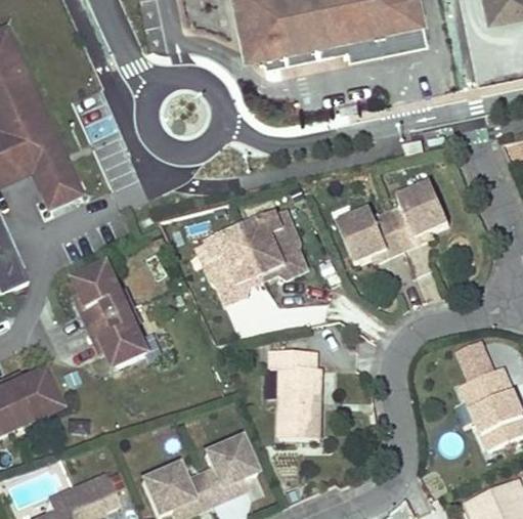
[(427,38),(419,0),(234,0),(243,35),(258,32),(261,48),(264,61),(346,45),(348,54),(427,38)]
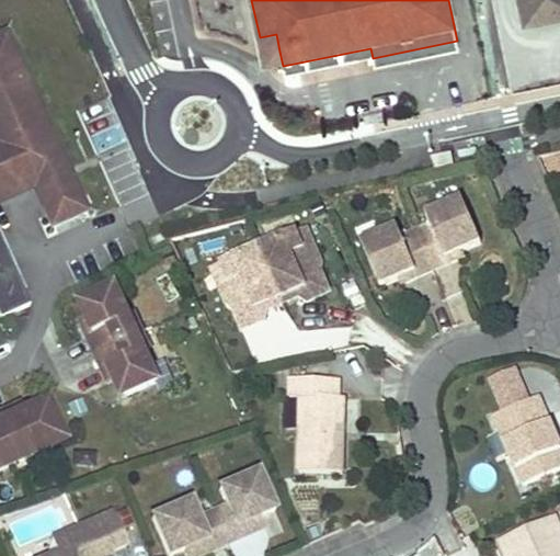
[(559,10),(559,0),(517,0),(521,19),(559,10)]
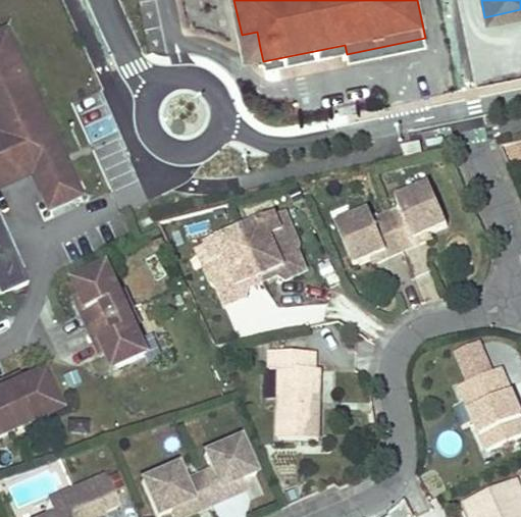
[(60,153),(3,29),(0,30),(0,292),(27,279),(0,218),(0,181),(32,166),(60,153)]
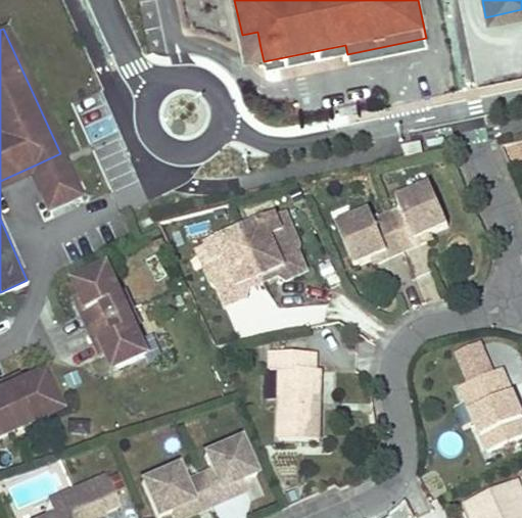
[(261,48),(257,32),(242,35),(245,51),(261,48)]
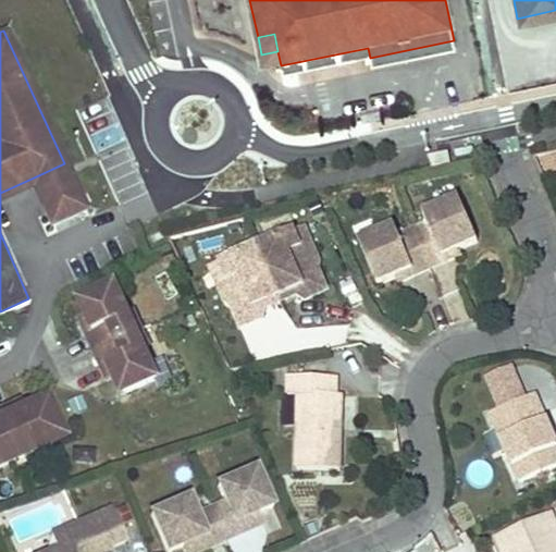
[(449,160),(447,147),(428,151),(430,164),(449,160)]
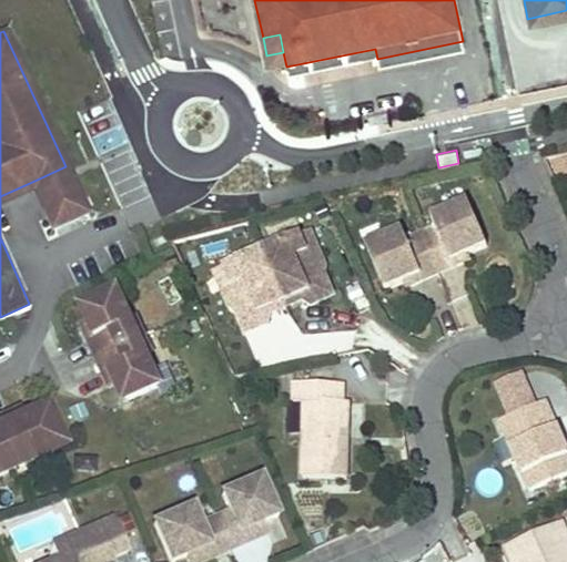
[(566,152),(548,156),(552,175),(566,172),(566,152)]
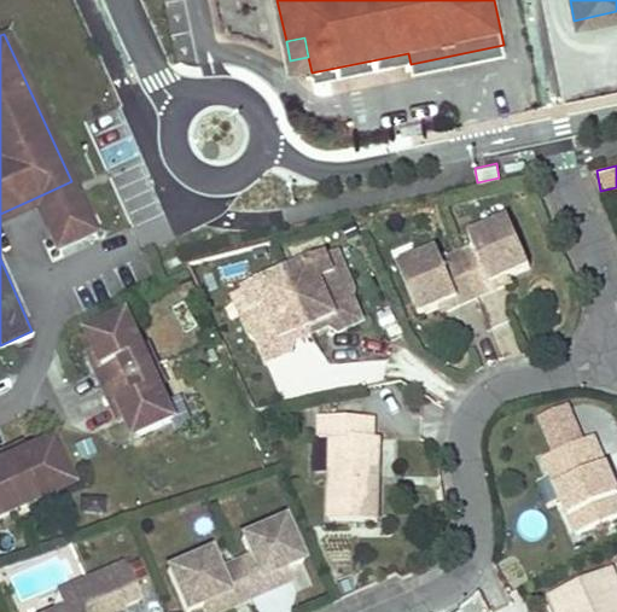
[(89,222),(71,181),(38,197),(57,237),(89,222)]
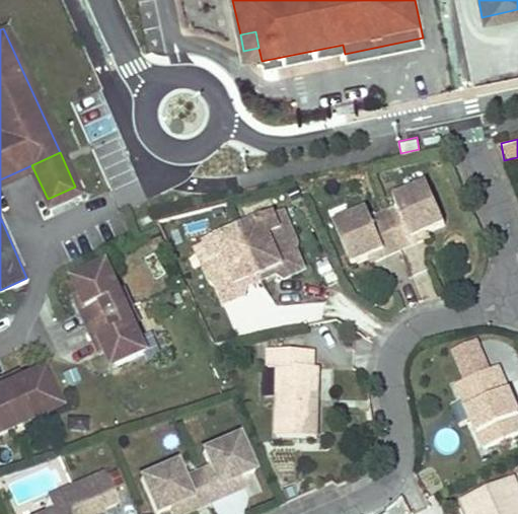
[(444,222),(427,179),(393,194),(397,205),(384,211),(399,246),(414,240),(412,236),(428,229),(444,222)]
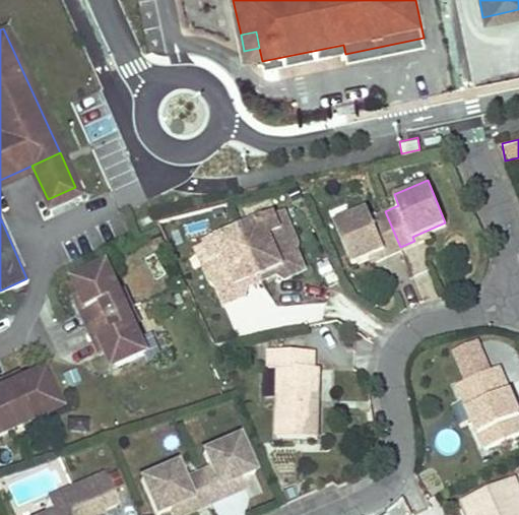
[(400,247),(385,211),(371,216),(367,205),(333,219),(351,262),(369,255),(384,249),(386,253),(400,247)]
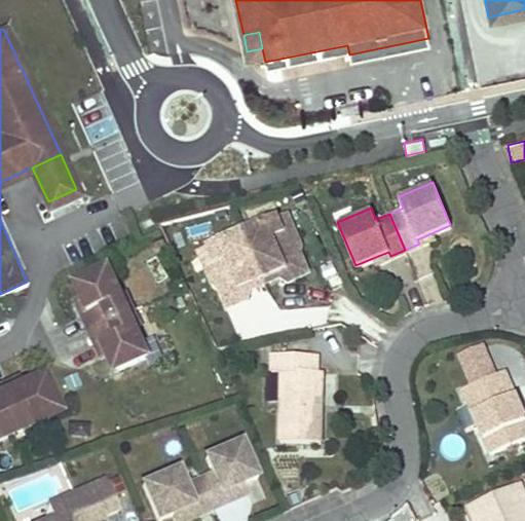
[(295,227),(287,210),(278,213),(285,227),(295,227)]
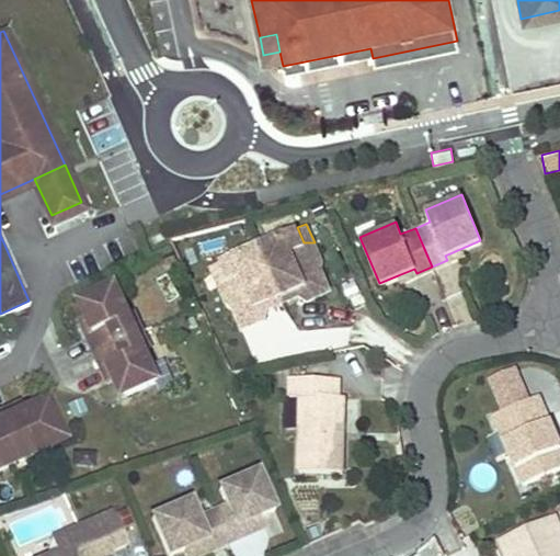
[(304,242),(297,227),(275,237),(275,239),(259,246),(280,296),(297,290),(298,293),(307,298),(330,288),(320,267),(320,257),(315,242),(304,242)]
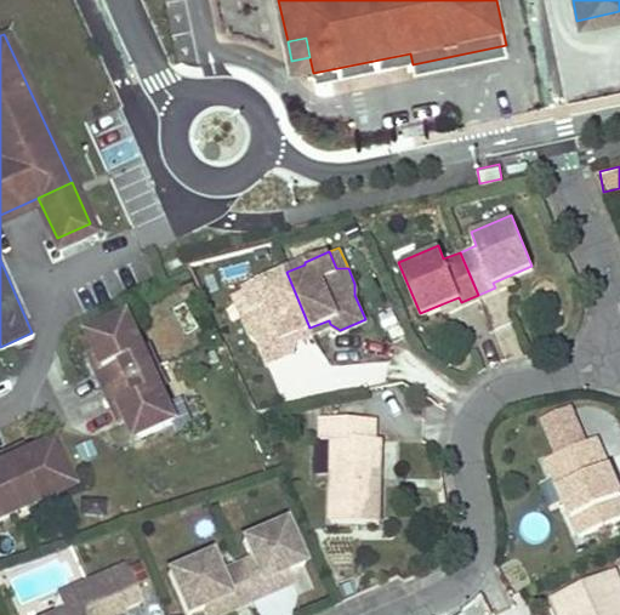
[(286,272),(305,265),(305,262),(285,271),(286,272)]
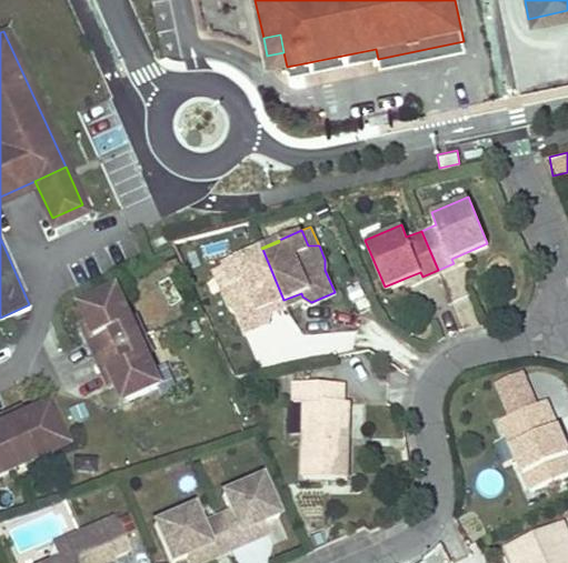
[(245,257),(262,249),(261,248),(243,254),(245,257)]
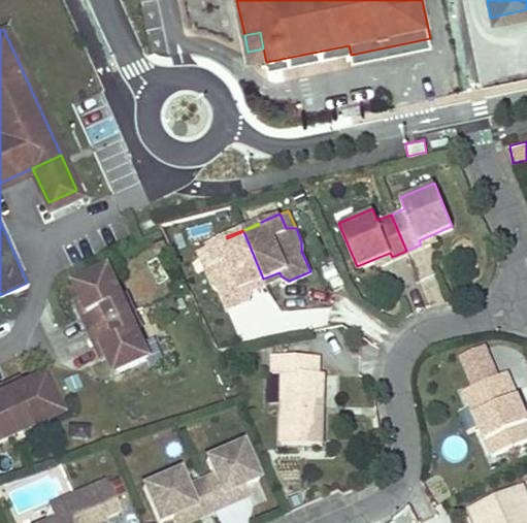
[(263,279),(243,231),(227,238),(226,236),(205,246),(211,260),(204,267),(210,281),(218,287),(226,307),(248,298),(250,290),(248,285),(263,279)]
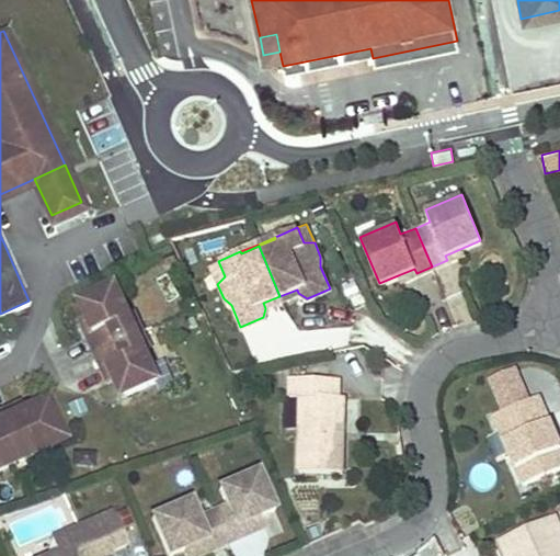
[(447,260),(465,252),(463,248),(445,256),(447,260)]
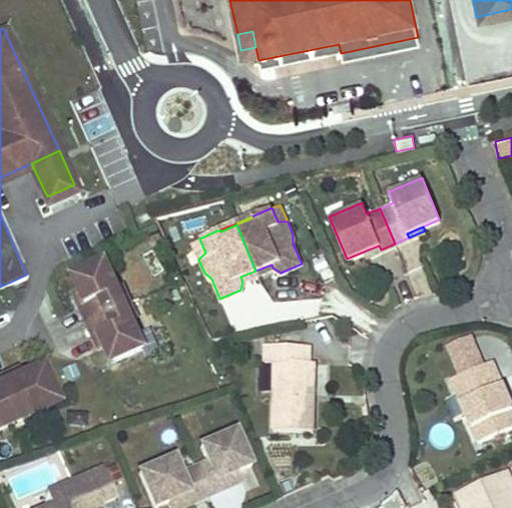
[(205,252),(199,238),(191,242),(198,260),(205,252)]
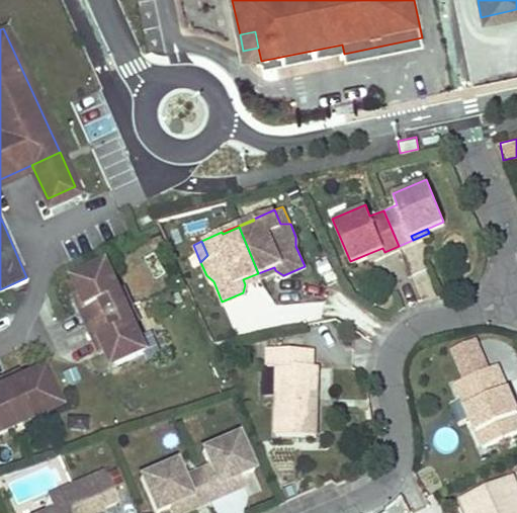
[(369,259),(384,252),(382,248),(367,254),(369,259)]
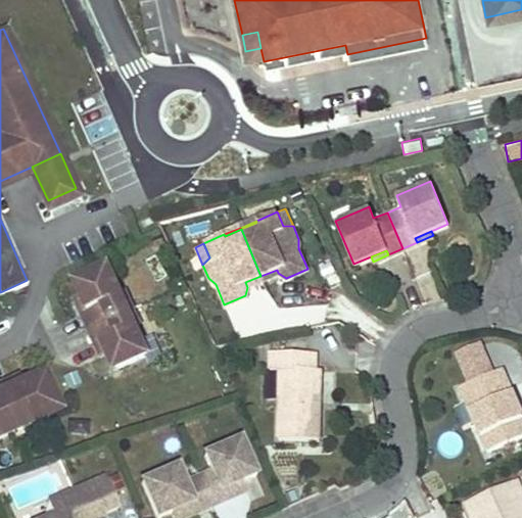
[(133,322),(127,307),(120,292),(106,263),(76,276),(83,292),(81,293),(86,307),(80,310),(93,340),(100,337),(106,350),(109,349),(116,365),(146,351),(133,322)]
